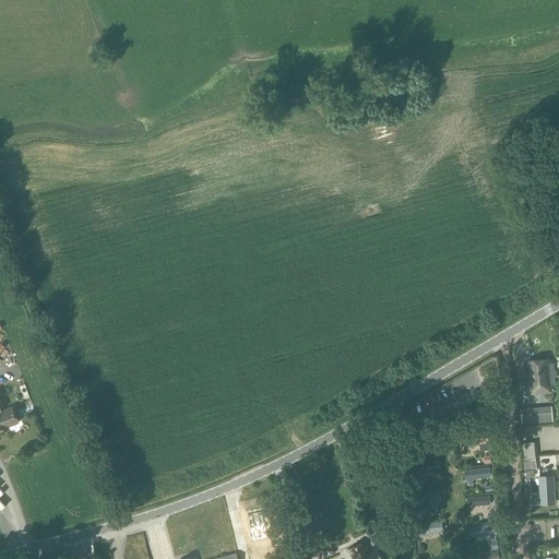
[(552,361),(548,363),(548,360),(528,361),(530,364),(524,364),(526,388),(555,385),(552,361)]
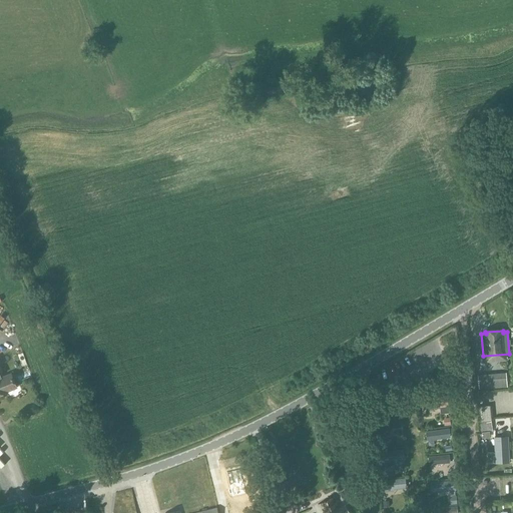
[(3,378),(0,371),(0,394),(8,391),(7,388),(16,385),(11,375),(3,378)]
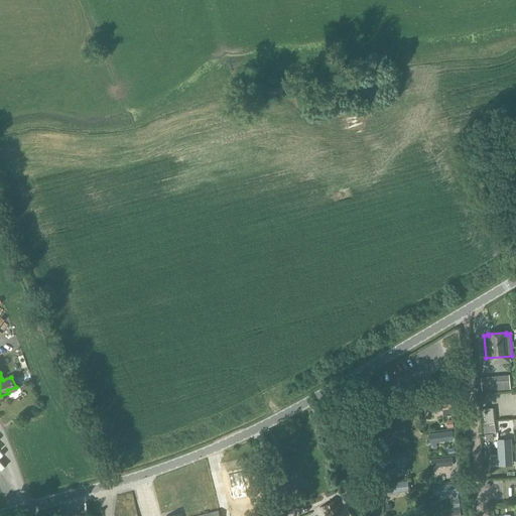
[(514,378),(486,380),(487,391),(515,389),(514,378)]
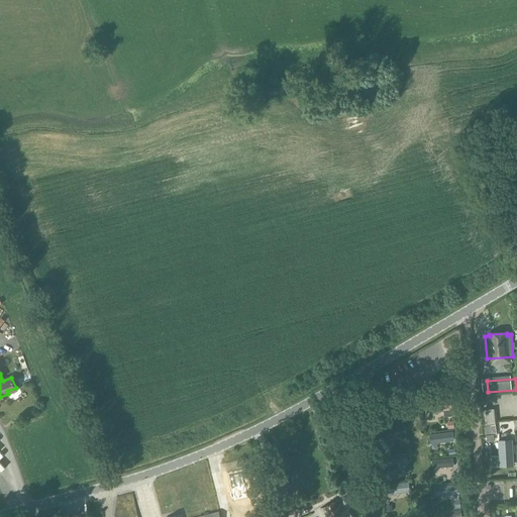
[(426,412),(452,410),(451,399),(425,401),(426,412)]
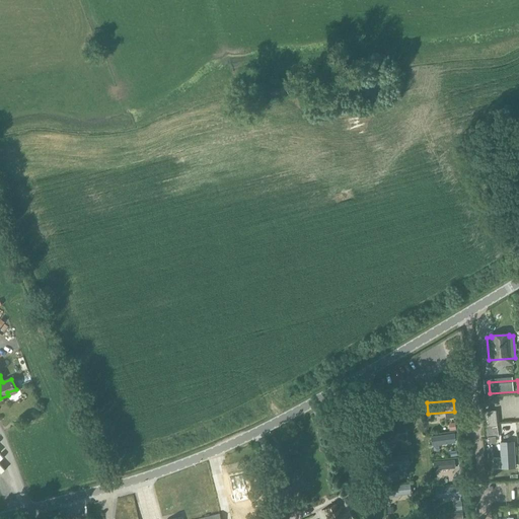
[(498,424),(496,411),(486,412),(487,425),(498,424)]
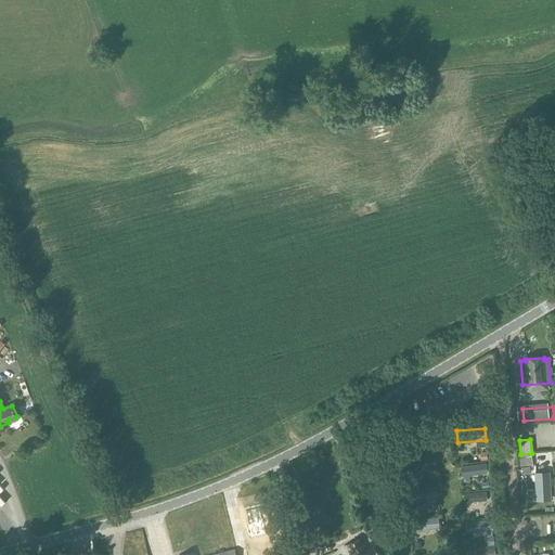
[(433,453),(411,456),(412,473),(421,473),(421,464),(434,462),(433,453)]
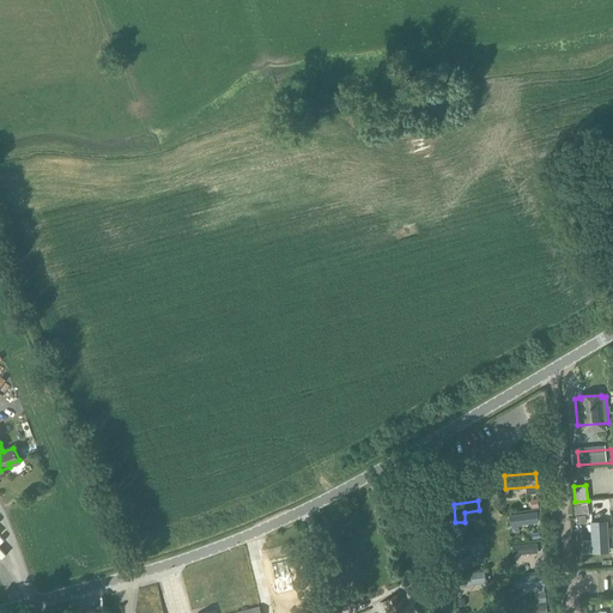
[(589,515),(588,501),(575,502),(575,507),(574,507),(575,516),(589,515)]
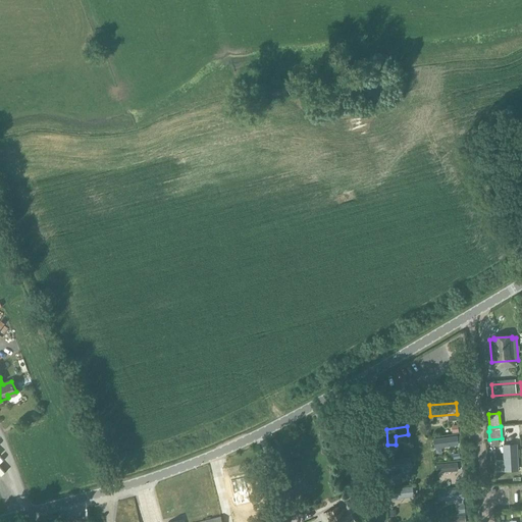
[(457,436),(433,439),(434,449),(459,446),(457,436)]
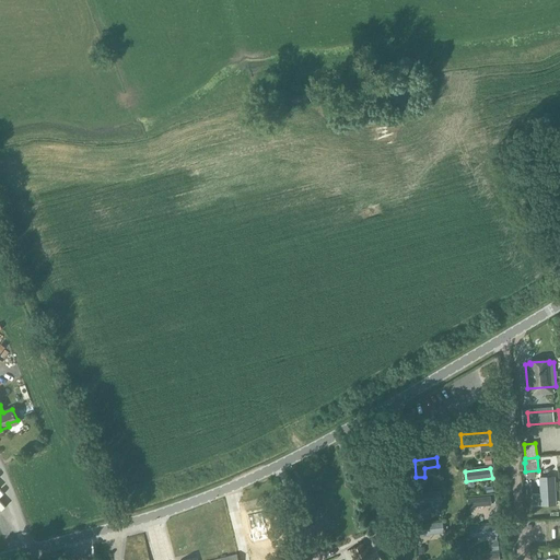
[(533,482),(532,471),(522,473),(523,483),(533,482)]
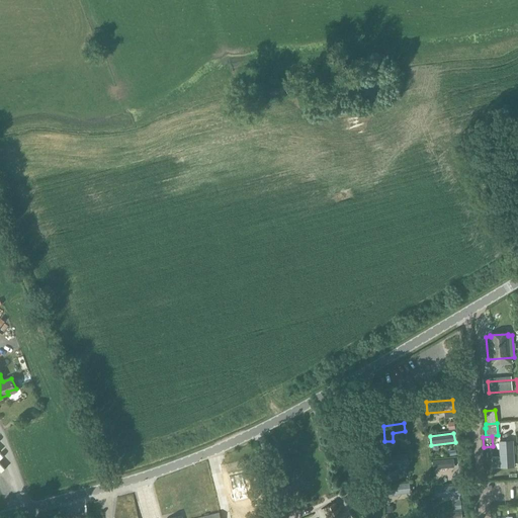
[(501,457),(493,458),(494,466),(501,465),(501,466),(514,466),(512,442),(500,442),(501,457)]
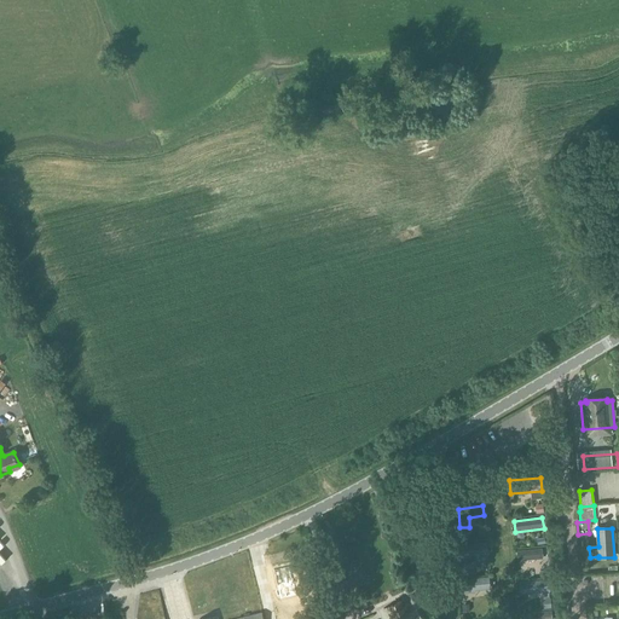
[(487,542),(457,545),(458,557),(489,554),(487,542)]
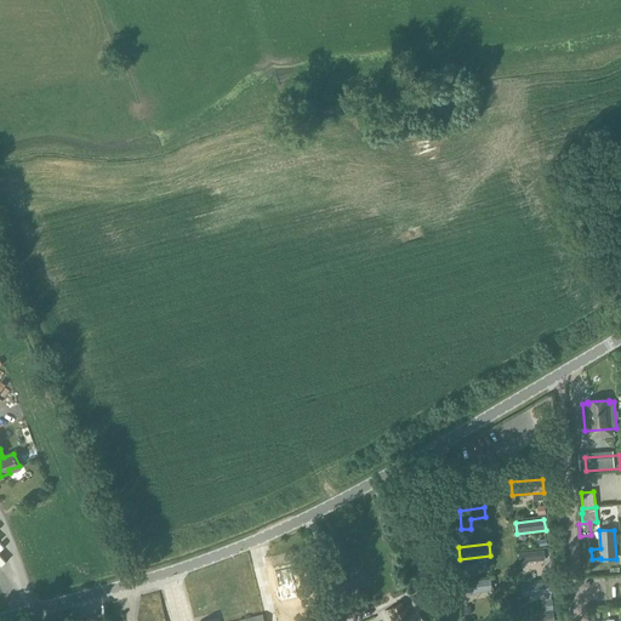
[(545,551),(519,552),(520,562),(545,560),(545,551)]
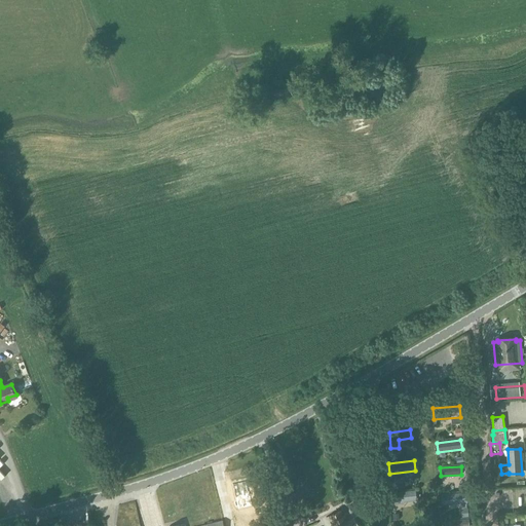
[(247,481),(232,484),(237,510),(252,506),(247,481)]
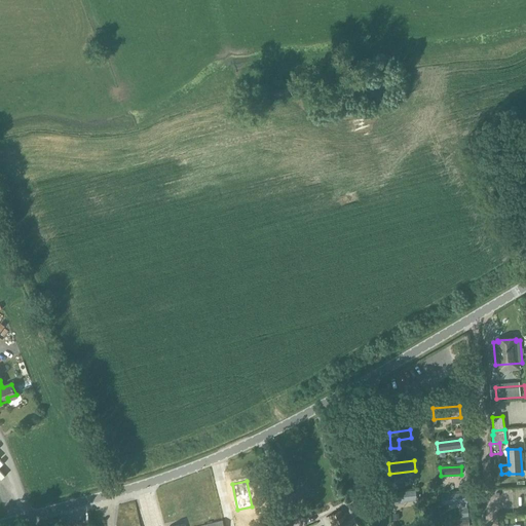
[(404,501),(416,500),(415,490),(390,493),(392,504),(404,503),(404,501)]
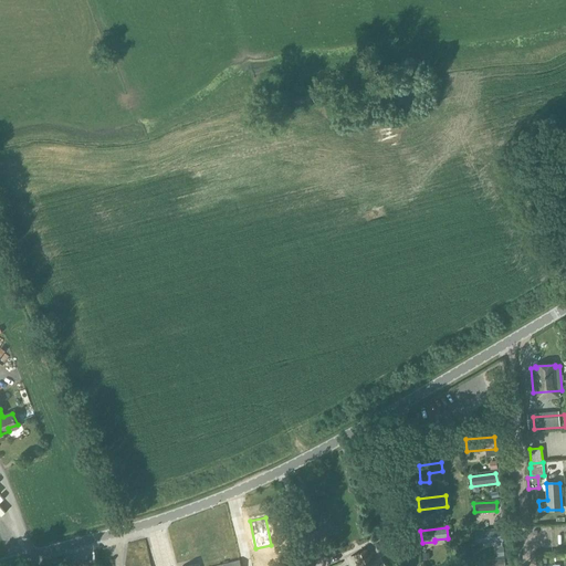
[(502,530),(475,532),(477,543),(503,541),(502,530)]
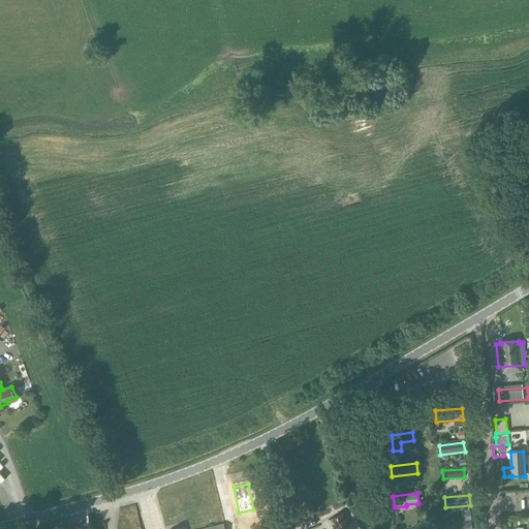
[(332,528),(341,528),(348,526),(344,519),(349,517),(347,512),(329,521),(332,528)]
